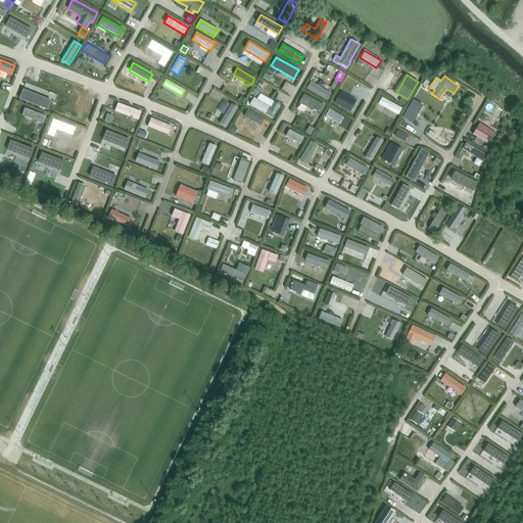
[(311,82),(306,89),(327,100),(331,94),(311,82)]
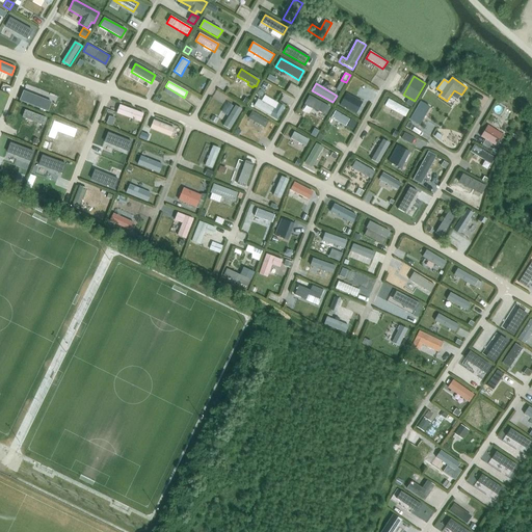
[(51,103),(23,91),(20,102),(47,112),(51,103)]
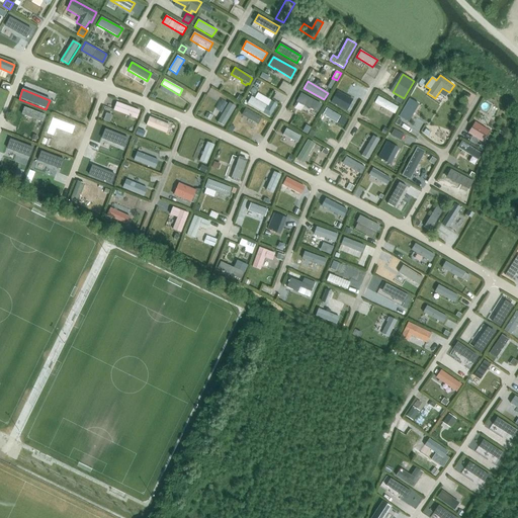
[(353,100),(337,91),(331,102),(347,111),(353,100)]
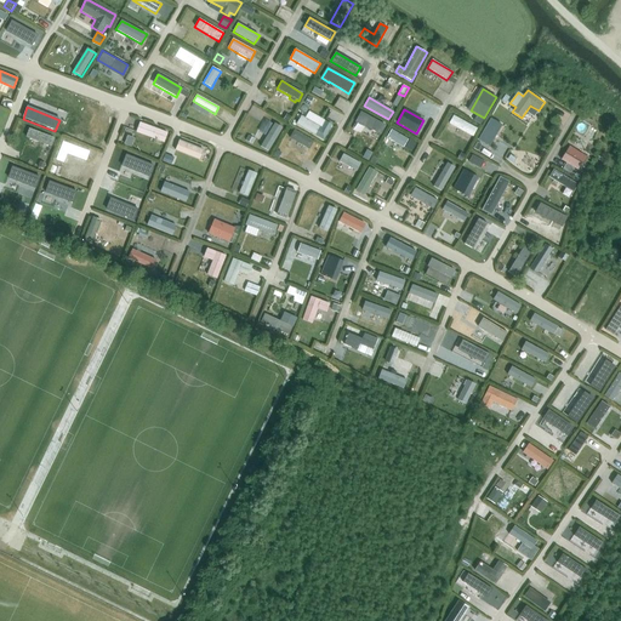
[(355,124),(368,131),(369,129),(381,136),(386,126),(362,113),(355,124)]
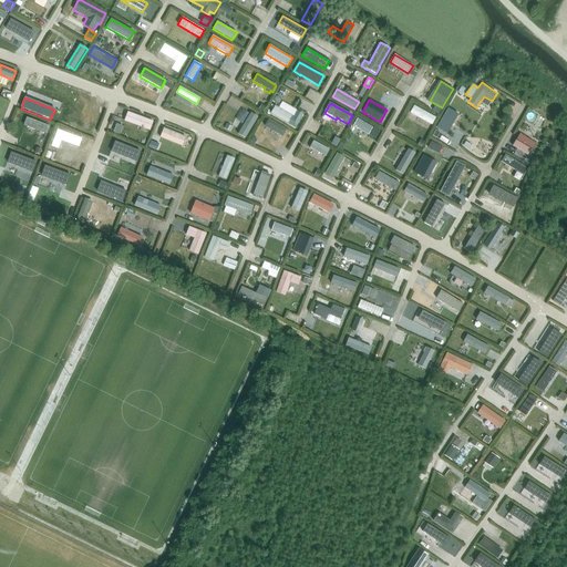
[(297,111),(294,116),(275,105),(270,113),(295,127),(302,114),(297,111)]
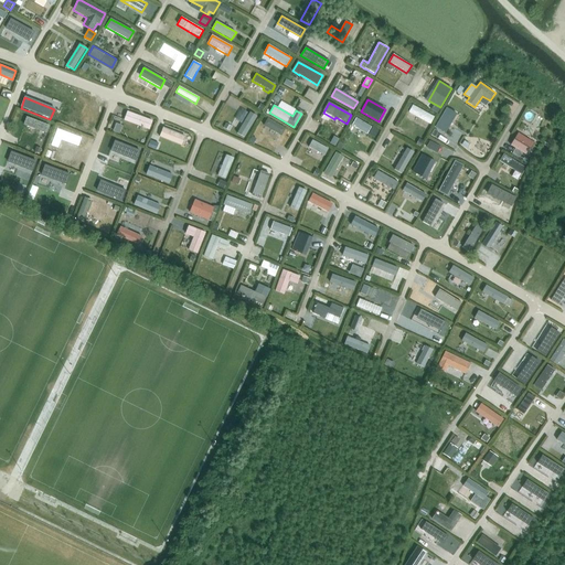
[(434,117),(412,105),(408,113),(430,125),(434,117)]
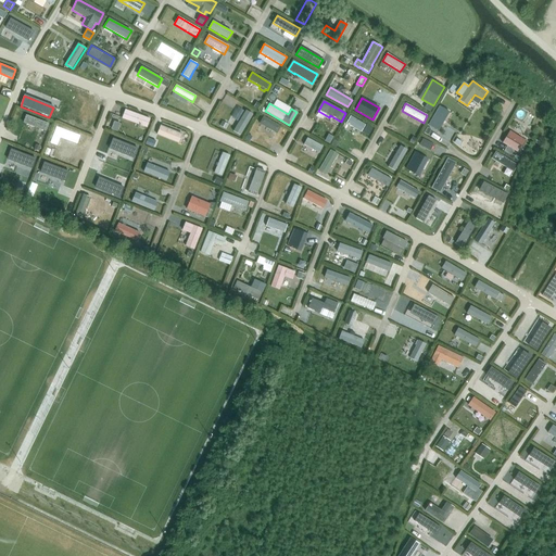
[(428,125),(439,130),(450,112),(439,106),(428,125)]
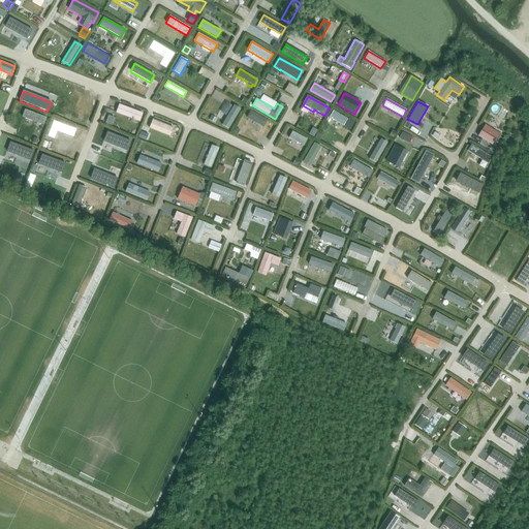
[(116,113),(139,122),(143,114),(119,104),(116,113)]
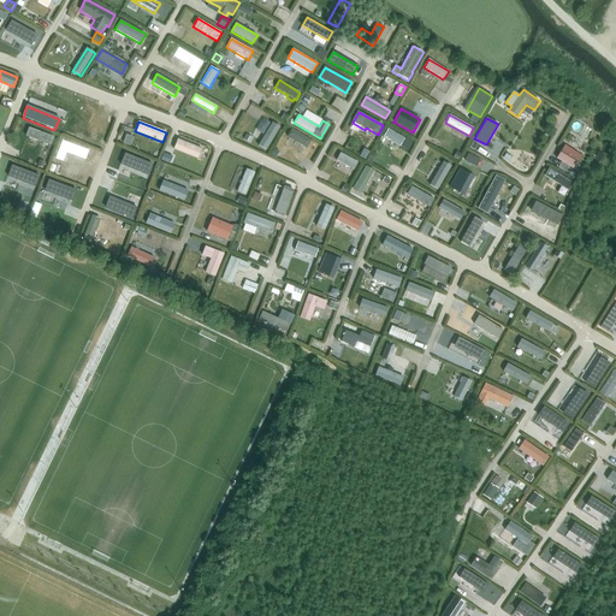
[(280,128),(273,123),(259,146),(266,150),(280,128)]
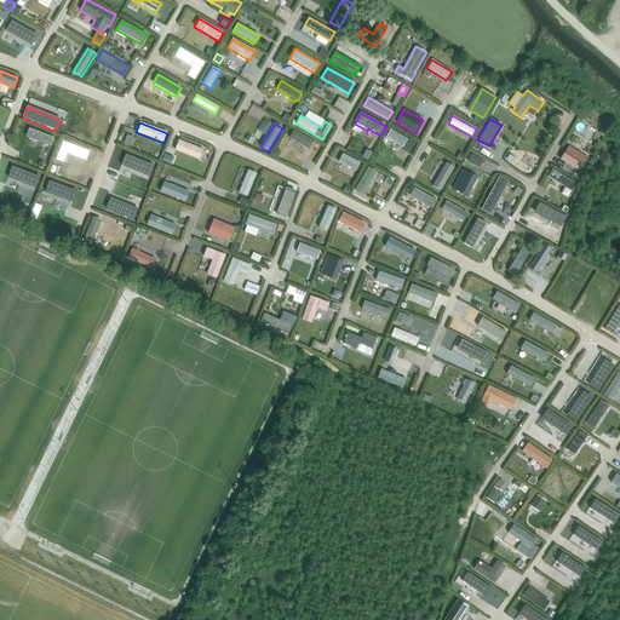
[(29,128),(26,137),(50,147),(53,138),(29,128)]
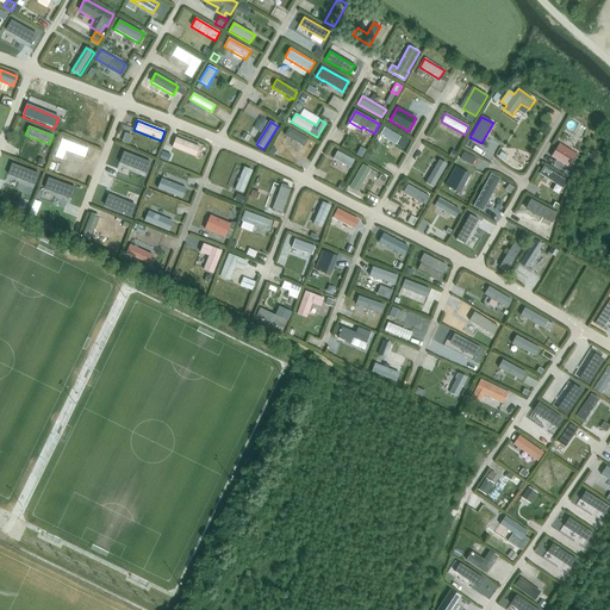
[(284,136),(304,147),(309,138),(288,128),(284,136)]
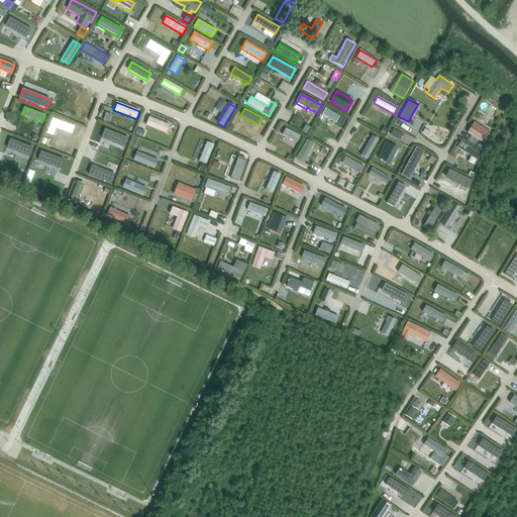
[(321,115),(335,123),(339,116),(325,108),(321,115)]
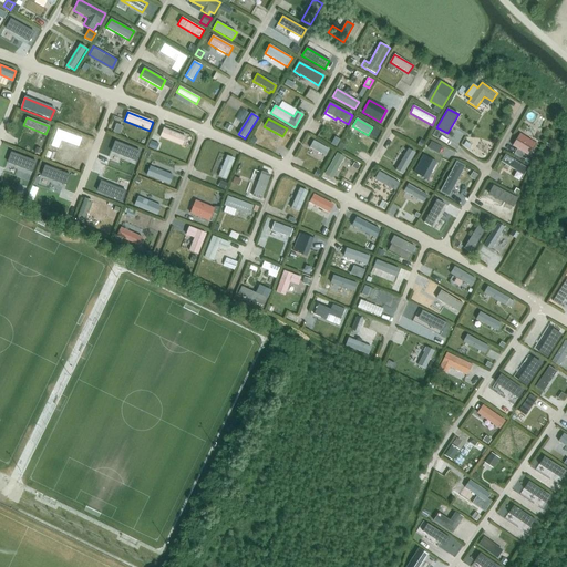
[(375,138),(378,135),(381,131),(374,126),(371,132),(370,135),(375,138)]
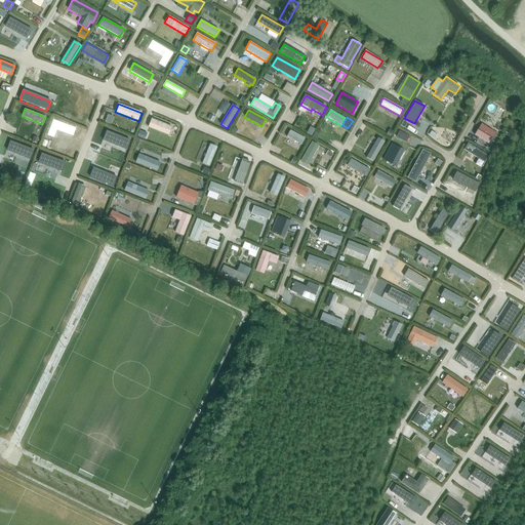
[(148,128),(168,136),(171,127),(151,119),(148,128)]
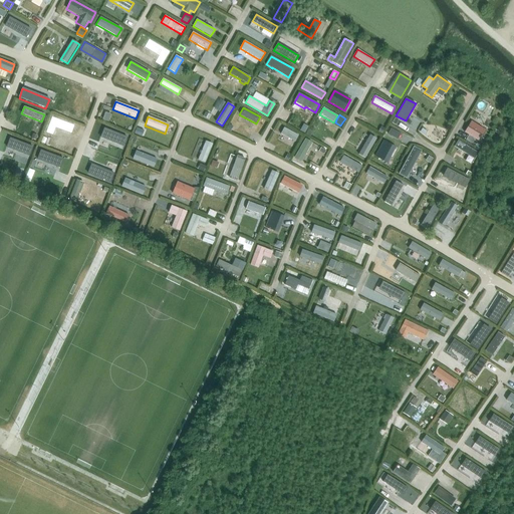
[(486,131),(471,120),(464,133),(479,142),(486,131)]
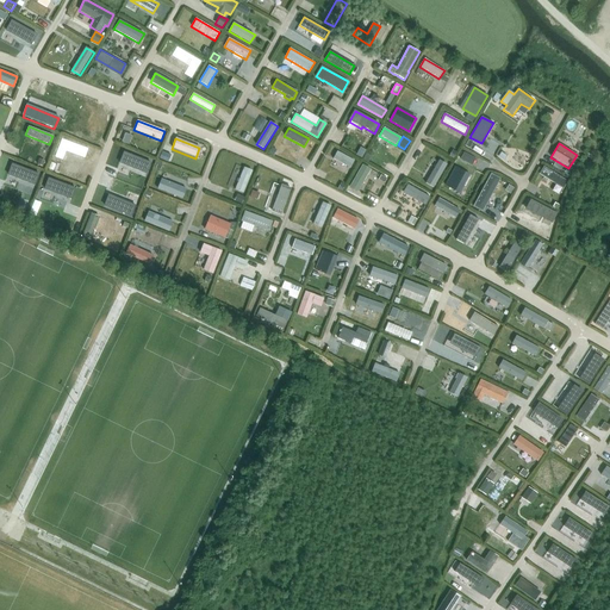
[(159,159),(167,162),(169,155),(162,151),(159,159)]
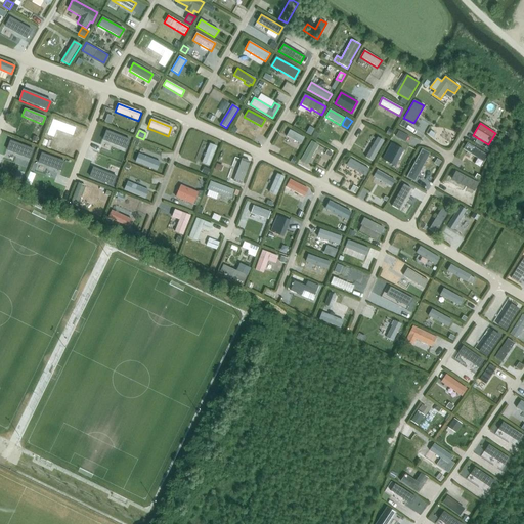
[(290,130),(286,136),(300,144),(304,138),(290,130)]
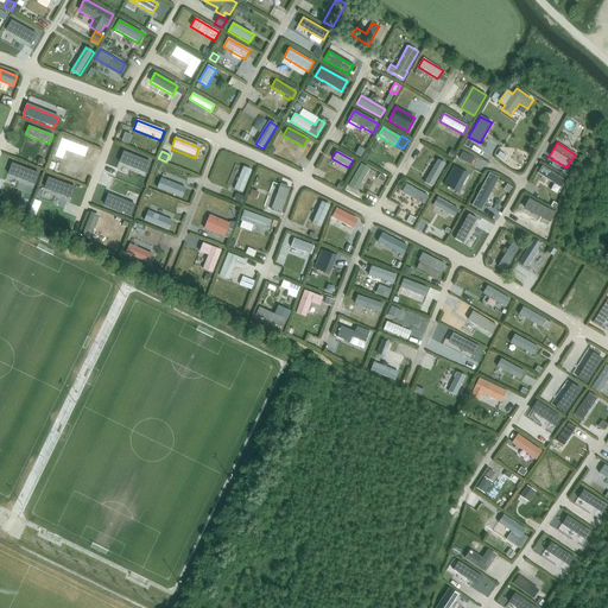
[(462,152),(458,159),(464,163),(468,156),(462,152)]
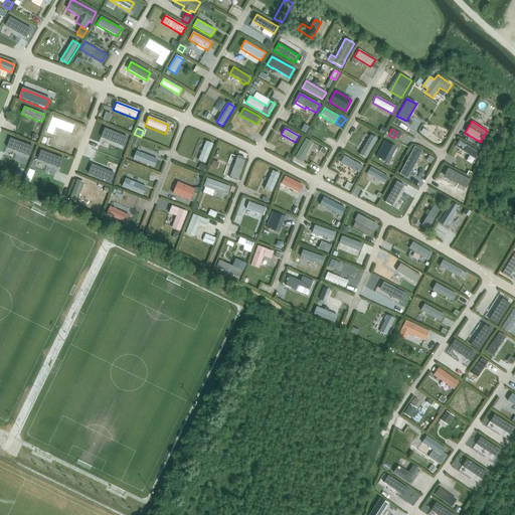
[(359,155),(366,159),(378,140),(370,136),(359,155)]
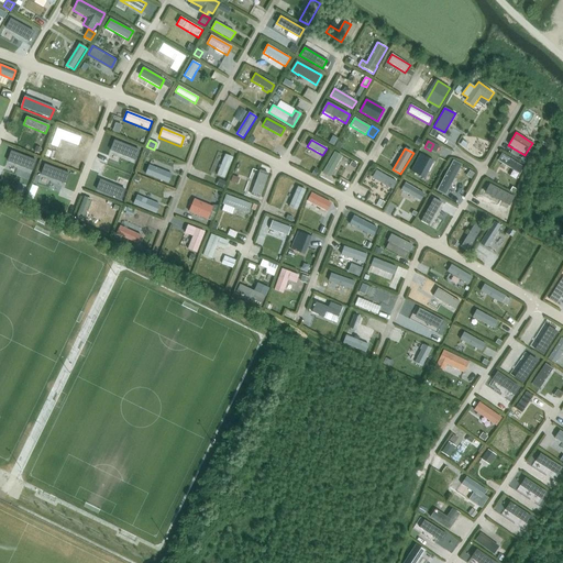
[(334,152),(322,174),(330,178),(342,156),(334,152)]
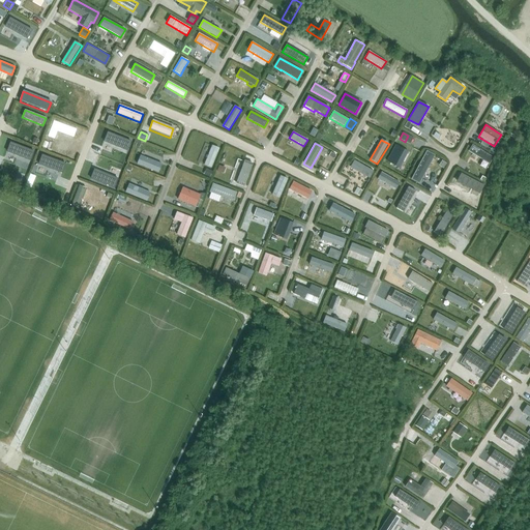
[(219,148),(211,145),(204,165),(211,168),(219,148)]
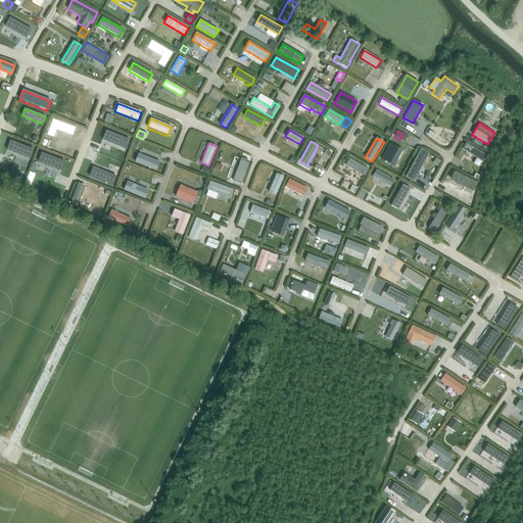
[(397,159),(402,149),(391,143),(382,158),(390,163),(393,157),(397,159)]
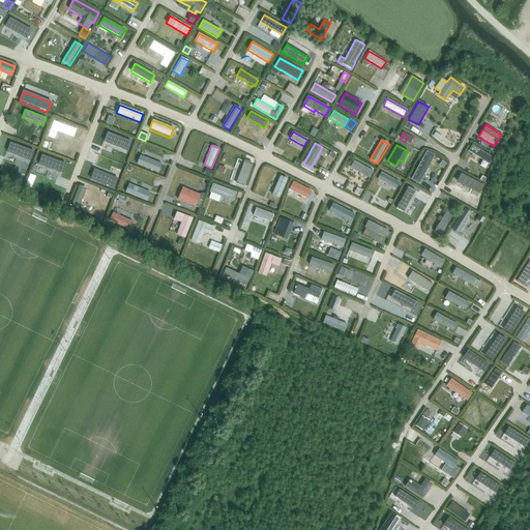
[(468,151),(489,165),(493,157),(472,145),(468,151)]
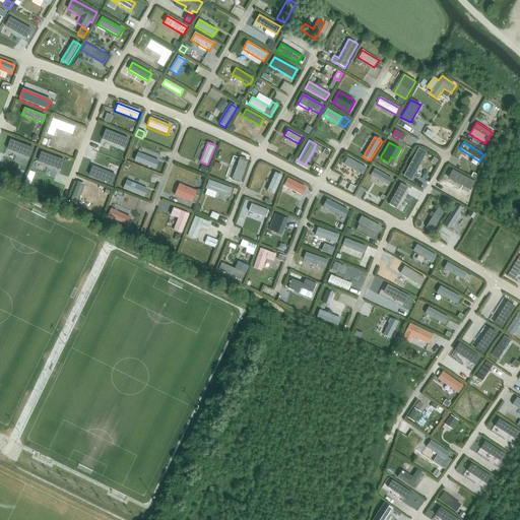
[(411,181),(427,153),(418,149),(403,177),(411,181)]
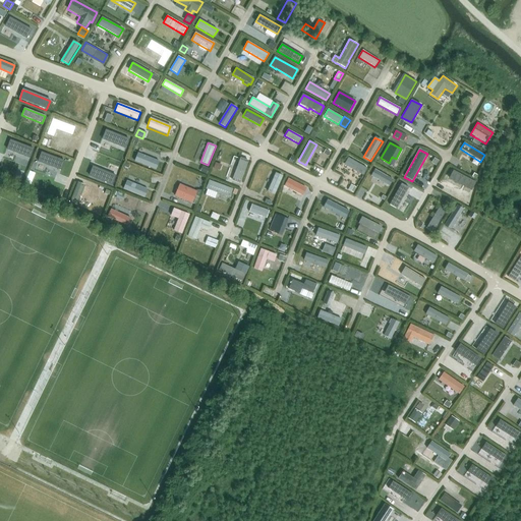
[(133,161),(156,170),(159,161),(137,153),(133,161)]
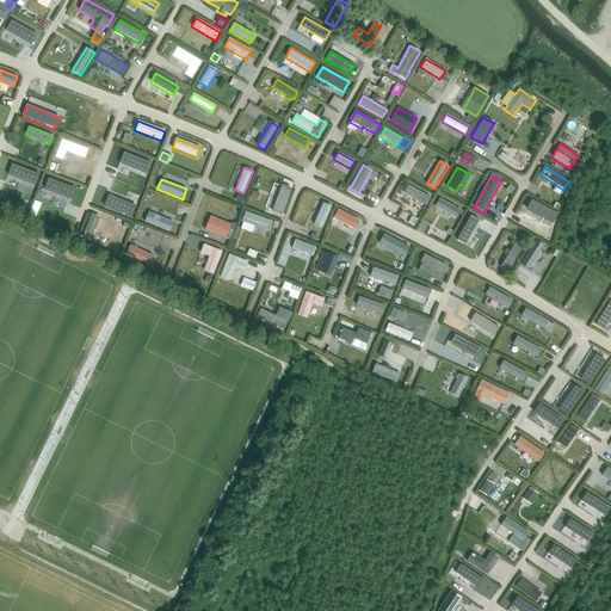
[(291,189),(282,185),(271,211),(282,216),(291,189)]
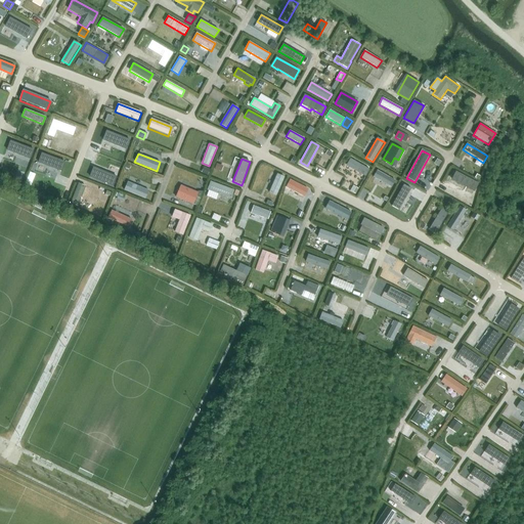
[(350,159),(346,166),(365,177),(369,169),(350,159)]
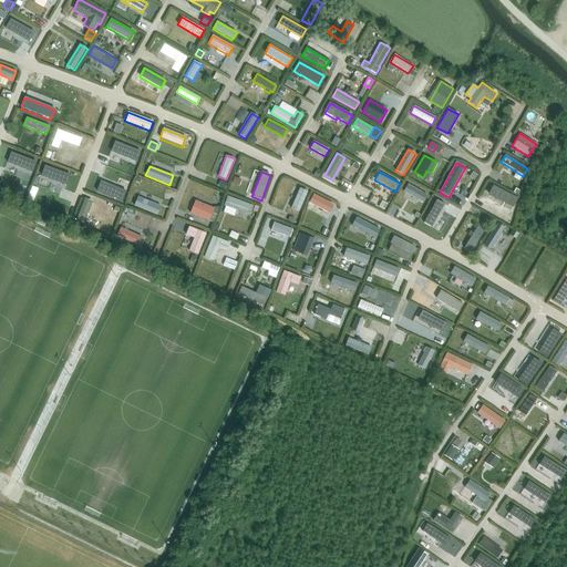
[(233,184),(239,186),(241,179),(235,177),(233,184)]
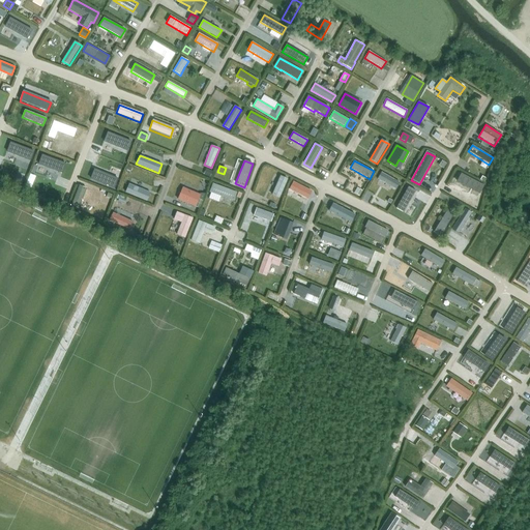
[(203,175),(210,177),(212,171),(206,169),(203,175)]
